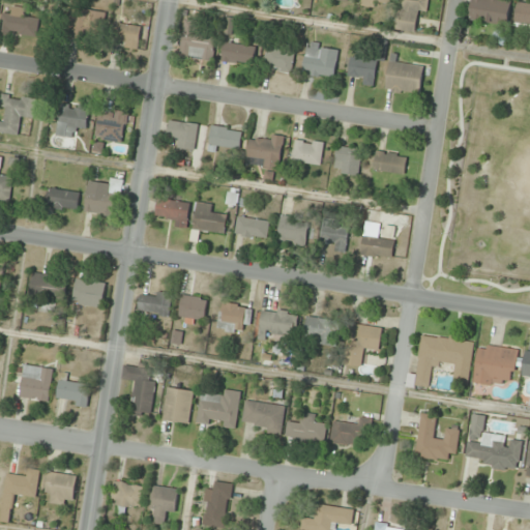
[(429,12),(430,0),(400,0),(395,29),(415,33),(419,11),(429,12)]
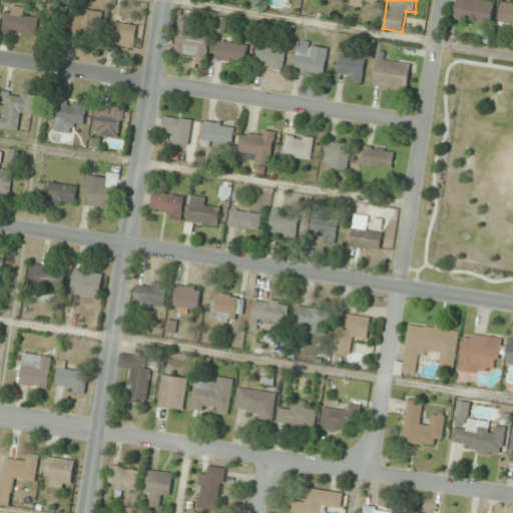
[(458,0),(455,20),(492,25),(495,0),(458,0)]
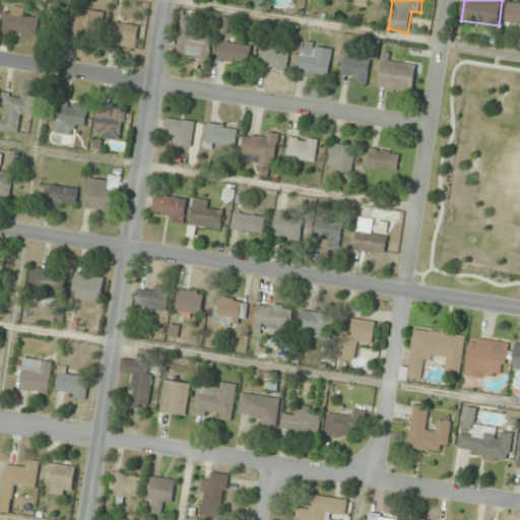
[(519,25),(519,2),(509,1),(505,23),(519,25)]
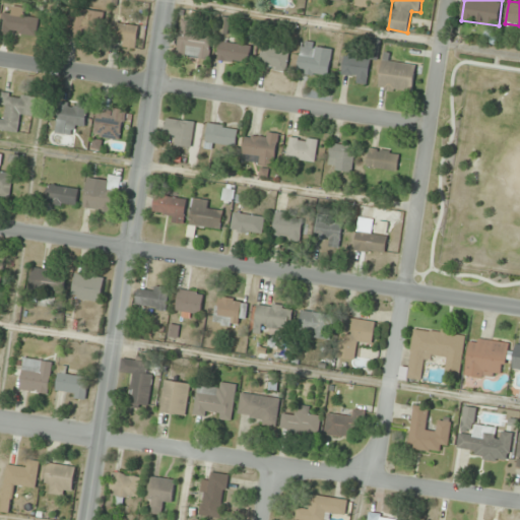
[(11,15),(2,14),(0,33),(0,42),(8,43),(9,34),(37,37),(39,18),(24,16),(25,8),(12,7),(11,15)]
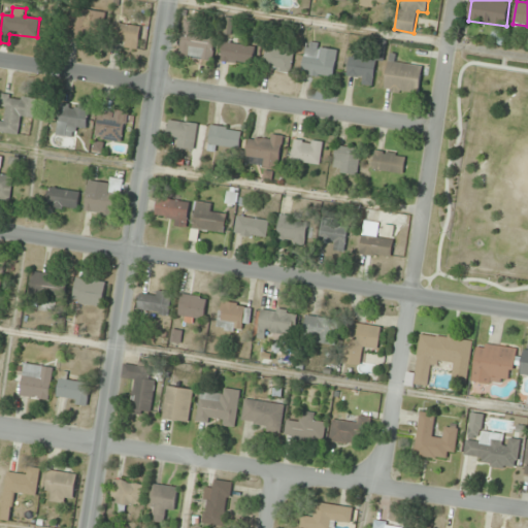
[(103,11),(71,11),(71,38),(103,38),(103,11)]
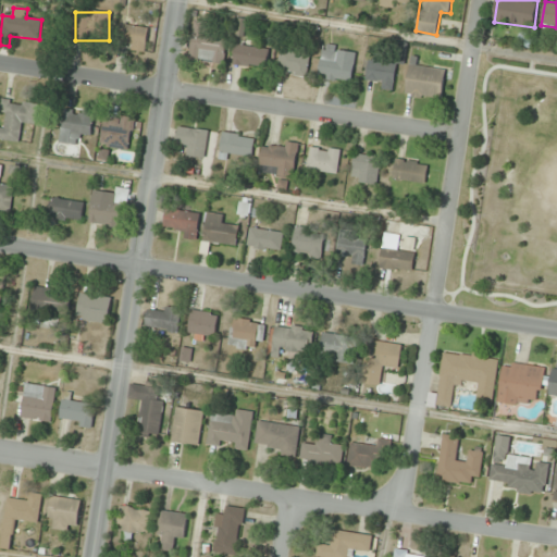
[(227,37),(212,36),(214,24),(195,22),(190,61),(224,64),(227,37)]
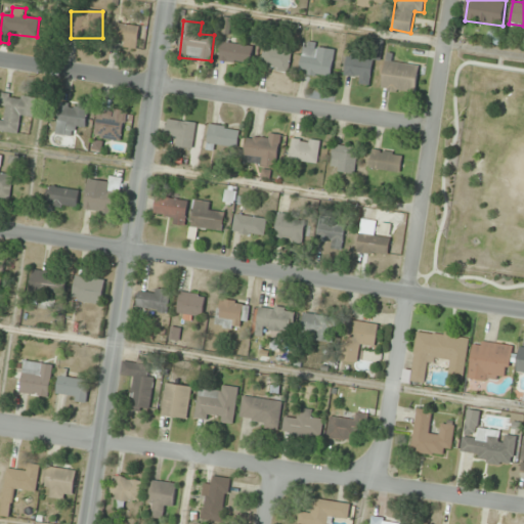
[(137,48),(140,27),(116,23),(113,44),(137,48)]
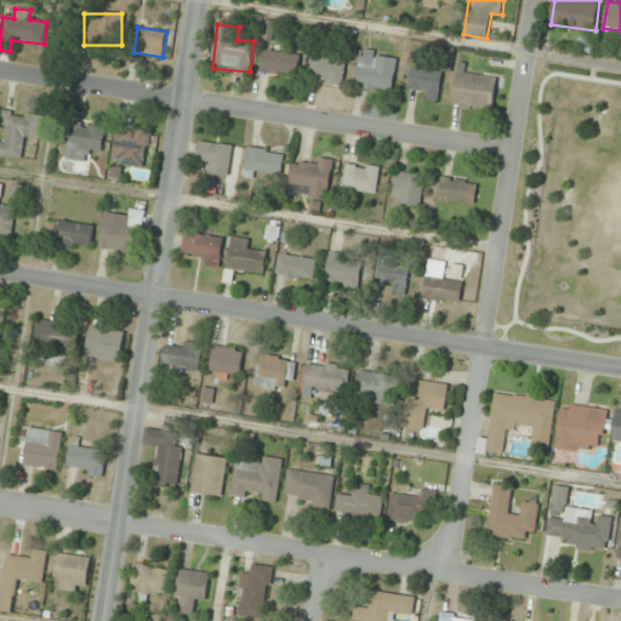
[(296,78),(300,56),(265,49),(260,70),(296,78)]
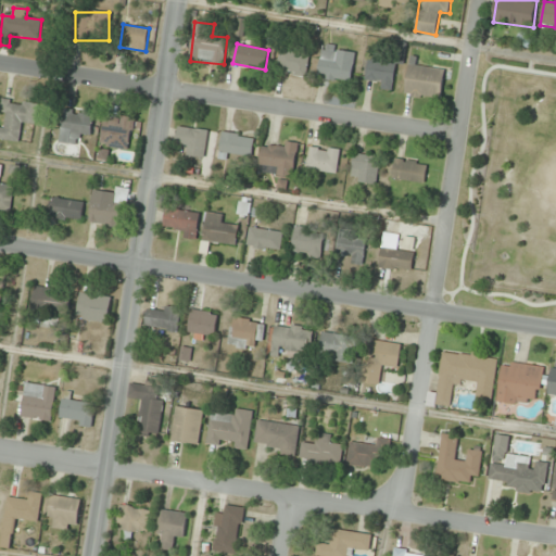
[(351,83),(357,50),(324,45),(318,77),(351,83)]
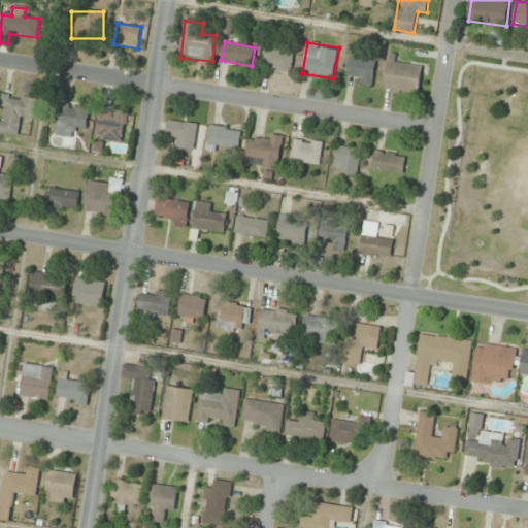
[(294,50),(265,48),(264,69),(292,70),(294,50)]
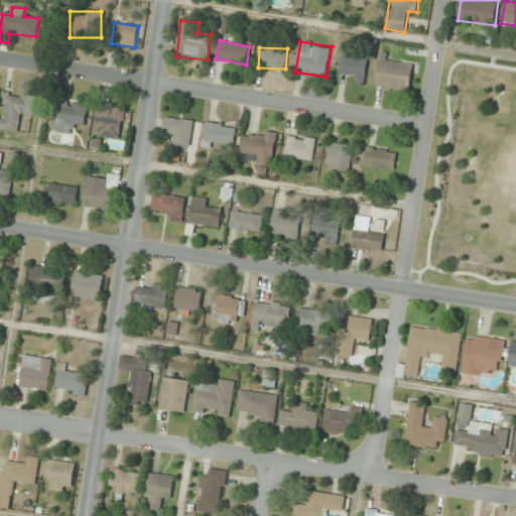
[(366,55),(341,55),(342,77),(349,77),(349,83),(367,83),(366,55)]
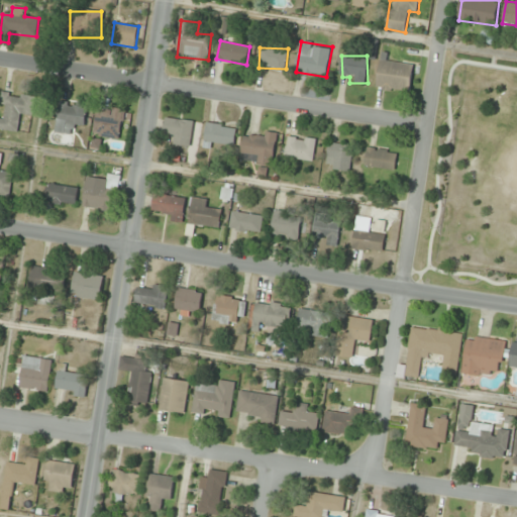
[(415,66),(381,60),(377,88),(410,94),(415,66)]
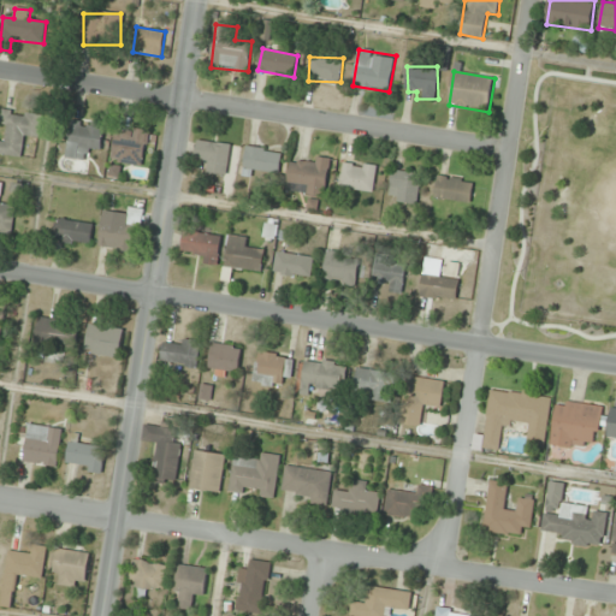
[(0,154),(23,159),(25,136),(40,137),(42,114),(5,110),(0,141),(0,154)]
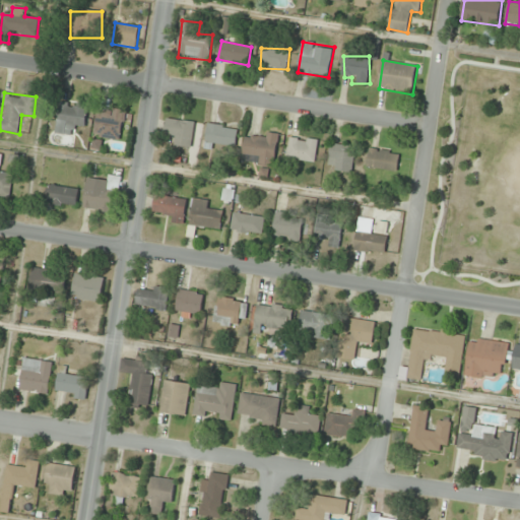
[(56,134),(74,136),(75,126),(85,127),(88,105),(61,102),(56,134)]
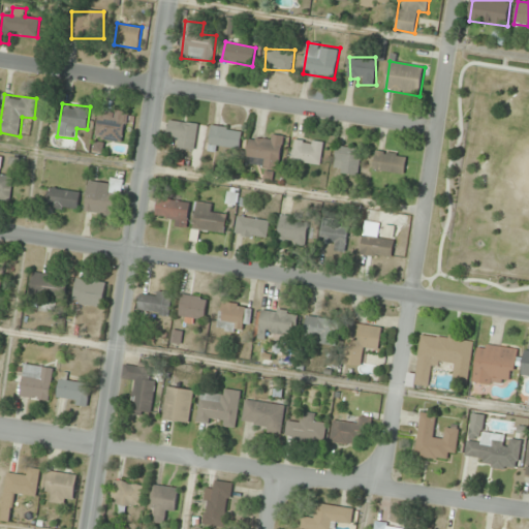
[(96,137),(125,143),(130,115),(101,110),(96,137)]
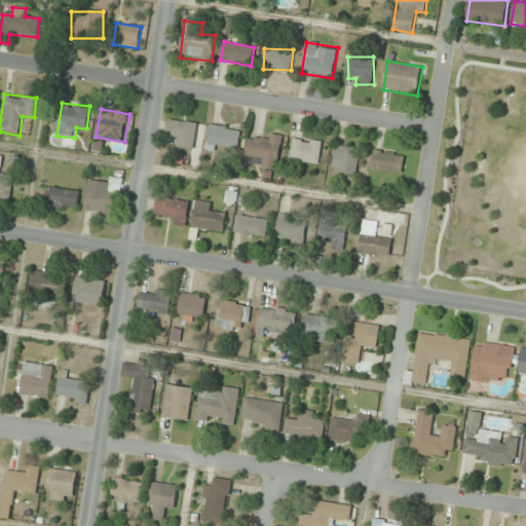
[(194,149),(197,123),(168,121),(167,137),(177,138),(176,147),(194,149)]
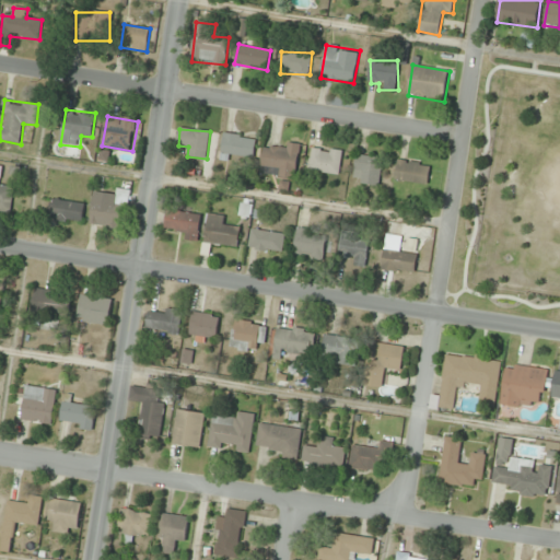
[(256,138),(224,133),(221,158),(254,162),(256,138)]
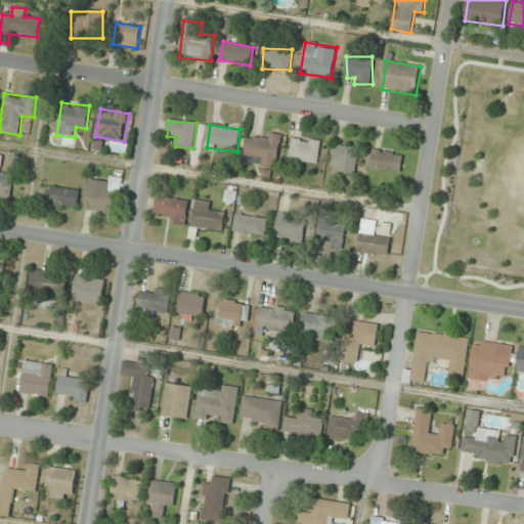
[(245,163),(276,167),(280,138),(249,133),(245,163)]
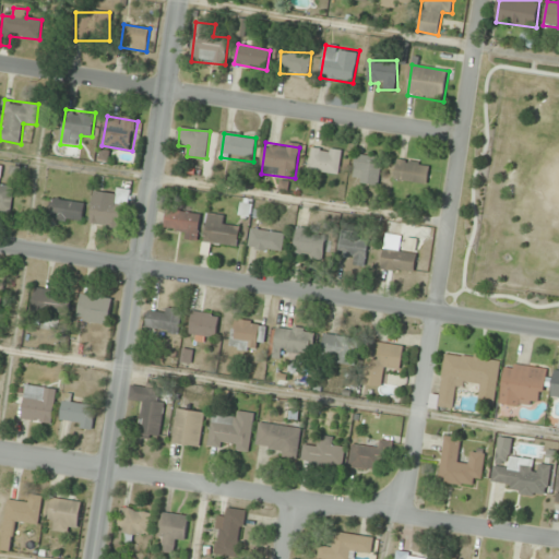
[(340,175),(342,151),(311,147),(309,171),(340,175)]
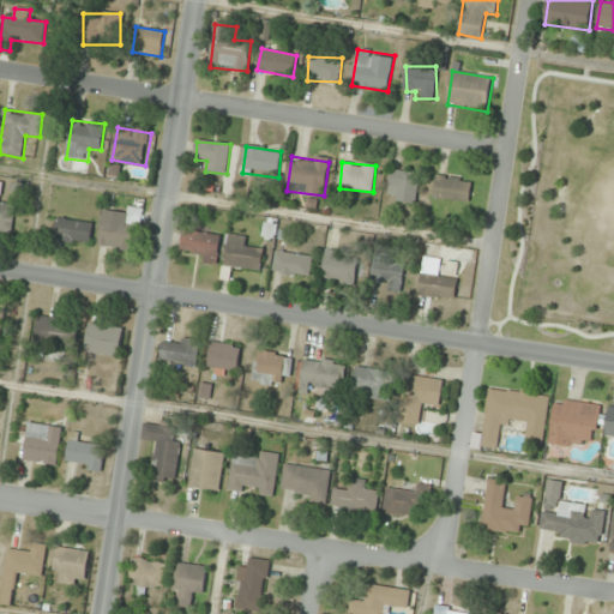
[(390,202),(417,202),(417,173),(390,173),(390,202)]
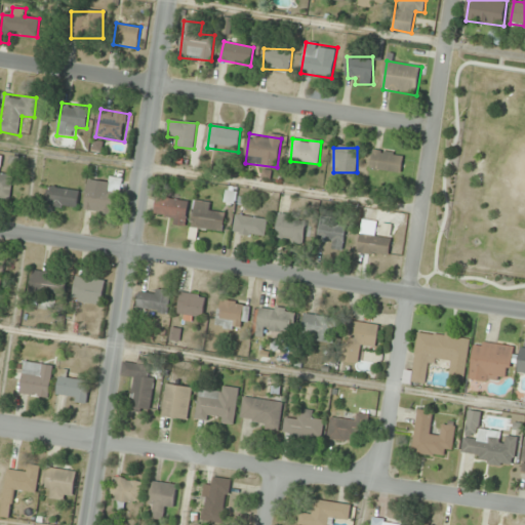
[(402,173),(405,155),(374,150),(370,168),(402,173)]
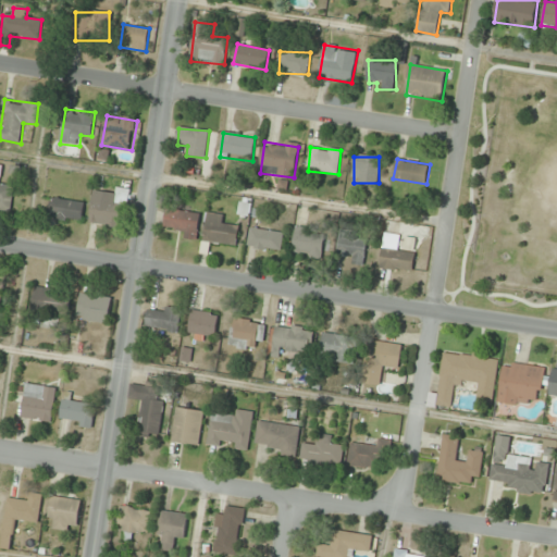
[(0,208),(12,209),(13,180),(0,178),(0,208)]
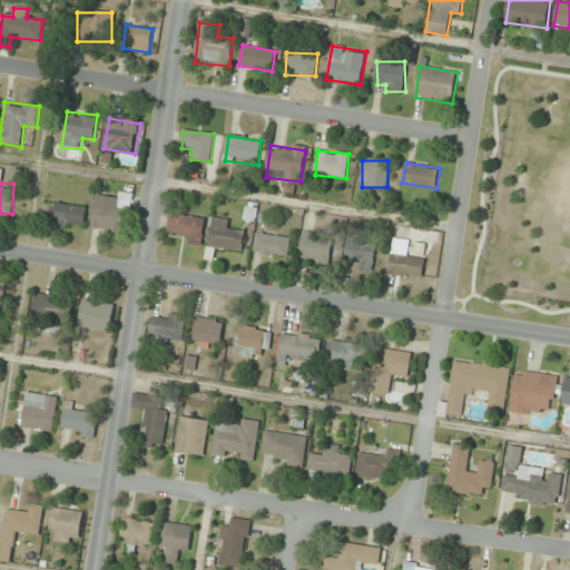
[(96,199),(91,226),(126,232),(131,195),(119,193),(118,203),(96,199)]
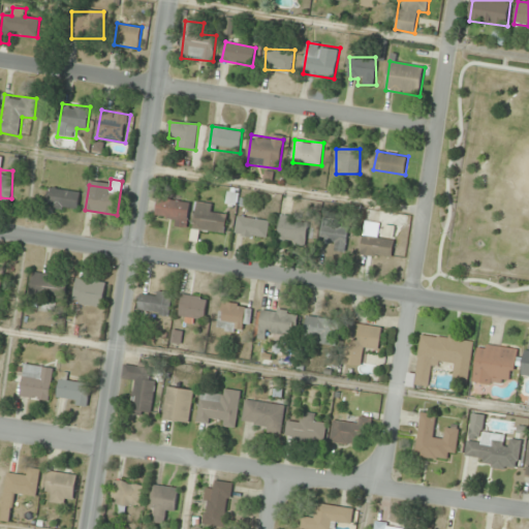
[(79,210),(81,192),(49,189),(47,207),(79,210)]
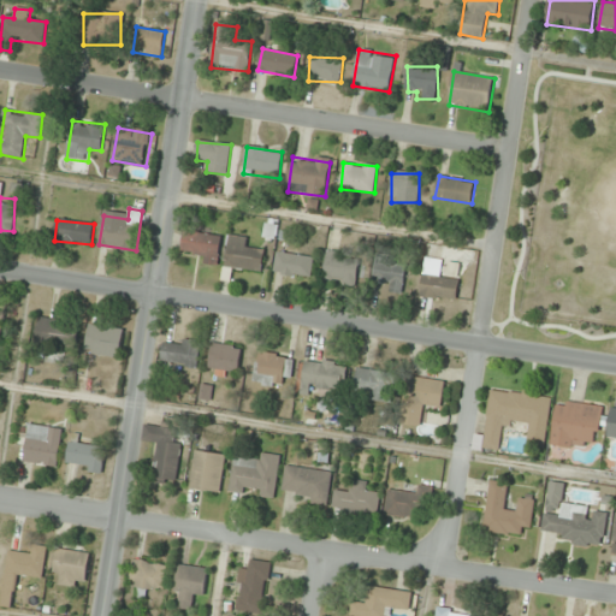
[(215,265),(223,241),(187,230),(179,254),(215,265)]
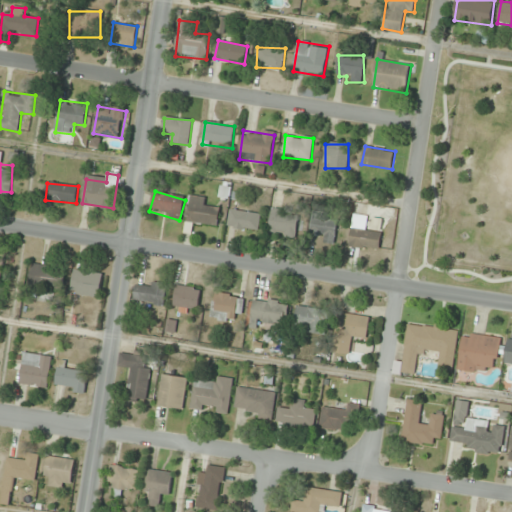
[(187,222),(217,226),(219,209),(206,207),(207,198),(191,196),(187,222)]
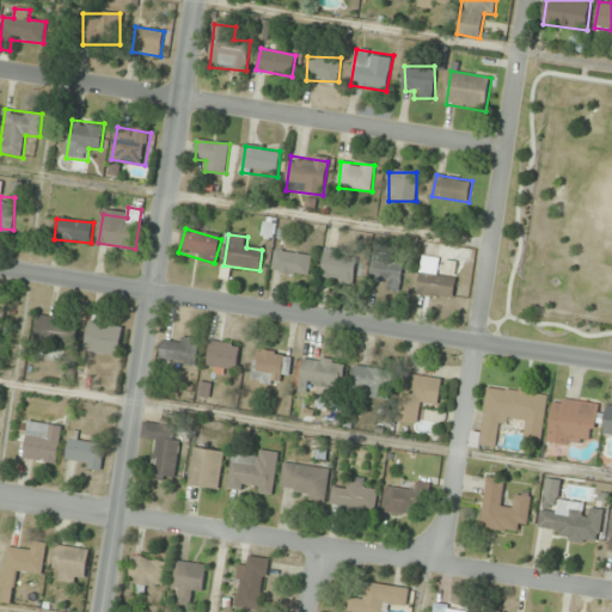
[(312,255),(274,251),(273,273),(310,275),(312,255)]
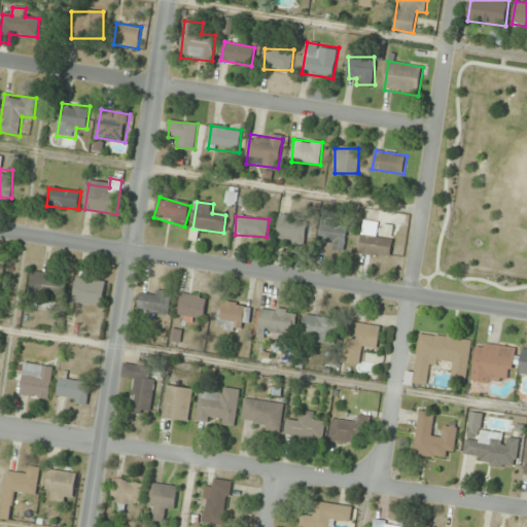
[(277,241),(306,243),(308,219),(279,216),(277,241)]
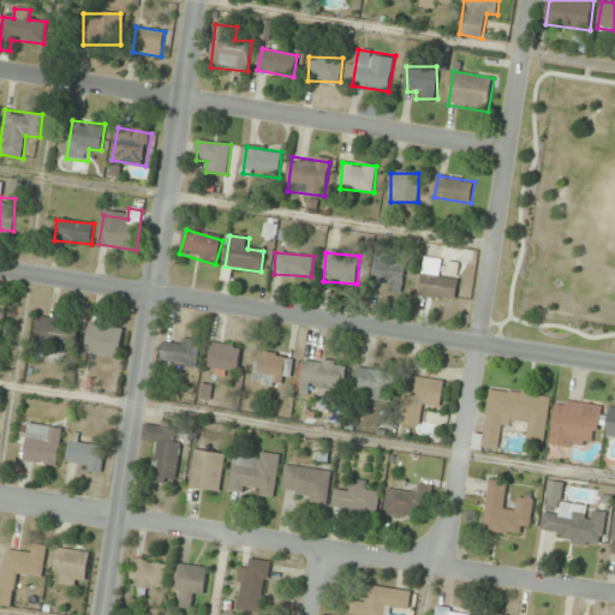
[(402,258),(372,260),(374,291),(404,291),(402,258)]
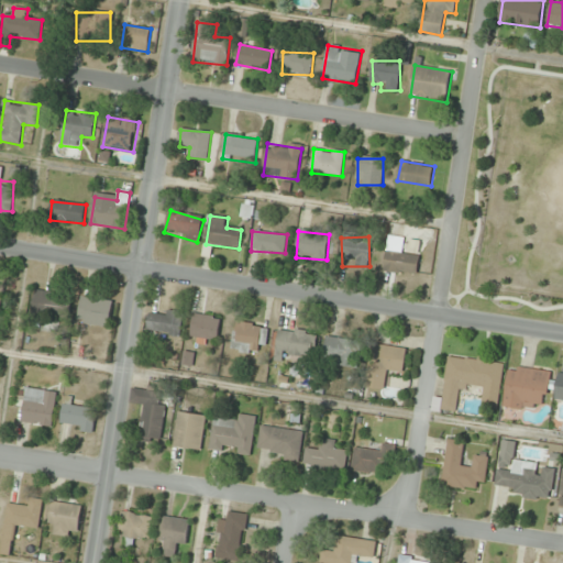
[(384,271),(417,276),(422,242),(414,241),(411,253),(399,251),(401,239),(388,238),(384,271)]
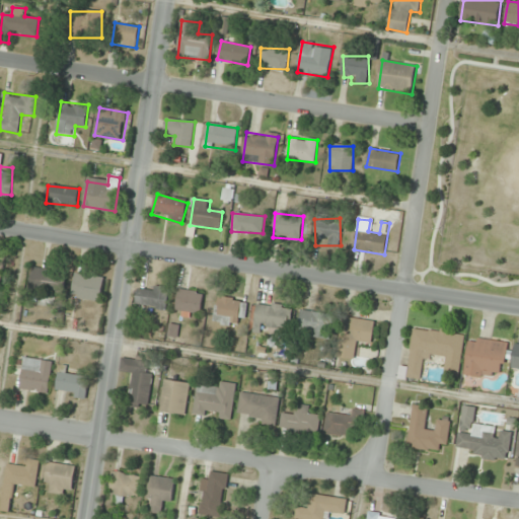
[(63,294),(67,273),(32,267),(28,288),(63,294)]
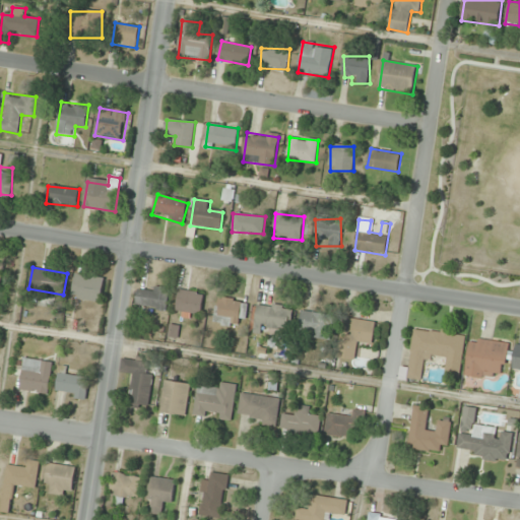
[(72,297),(102,303),(106,279),(76,274),(72,297)]
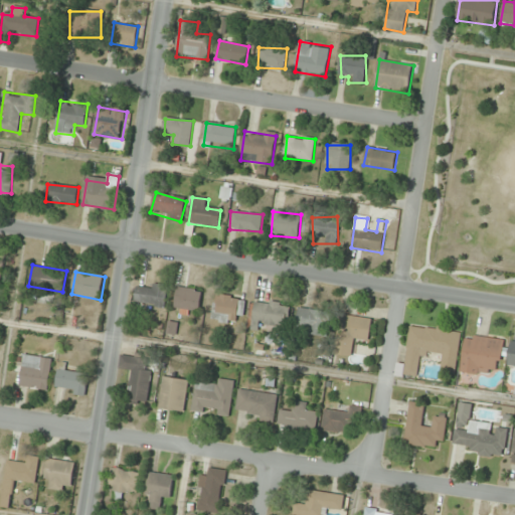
[(168,286),(138,283),(136,304),(166,307),(168,286)]
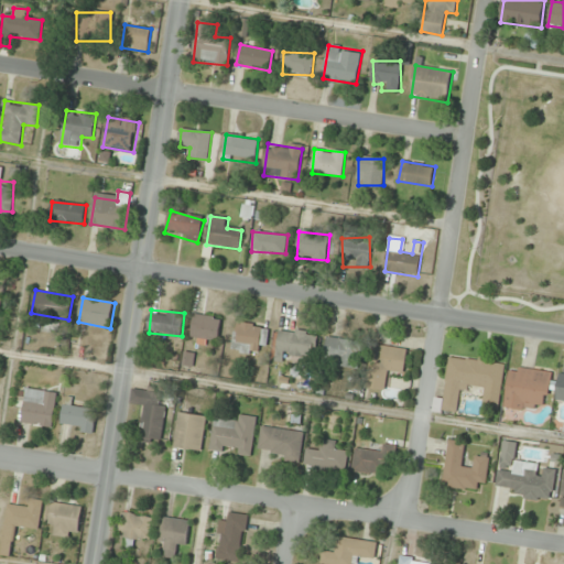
[(194,345),(220,343),(218,316),(192,317),(194,345)]
